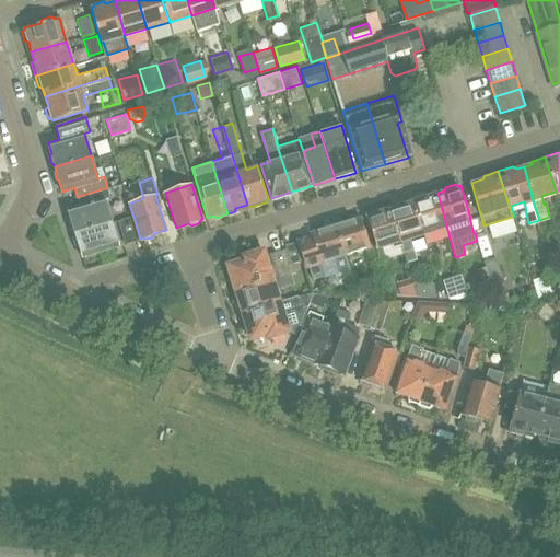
[(109,195),(107,187),(77,197),(80,205),(68,208),(71,219),(69,222),(71,229),(74,230),(74,233),(111,221),(104,197),(109,195)]
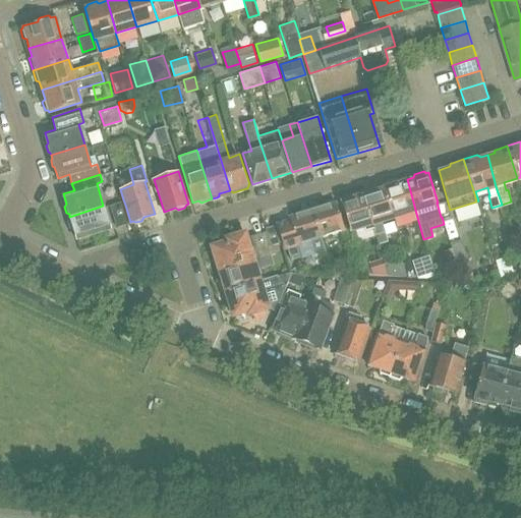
[(394,216),(406,213),(415,210),(407,179),(399,181),(399,180),(396,179),(384,183),(387,193),(394,216)]
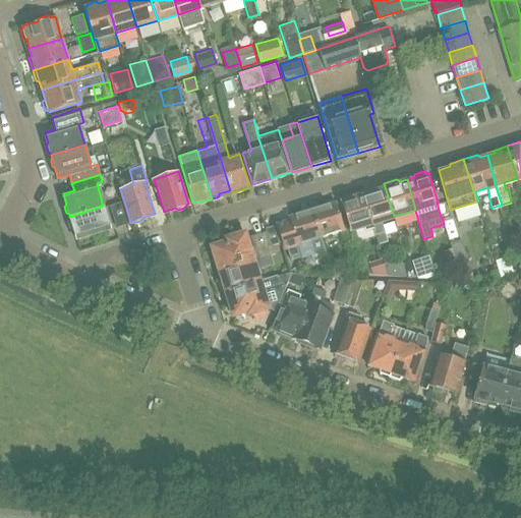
[(368,191),(361,193),(379,242),(388,239),(382,220),(394,216),(387,193),(384,183),(369,187),(368,191)]
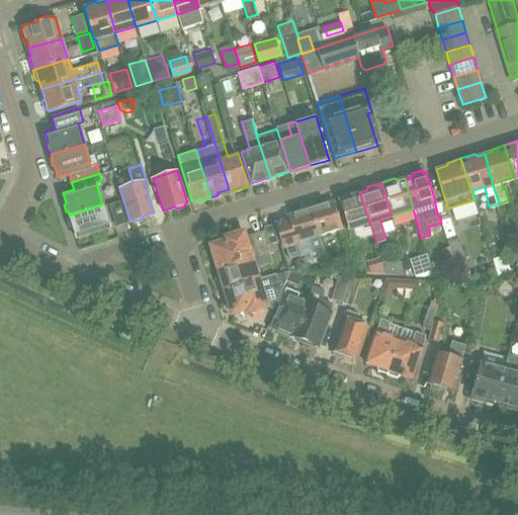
[(338,199),(347,229),(360,225),(366,244),(376,241),(359,192),(352,195),(352,193),(350,193),(341,195),(340,198),(338,199)]
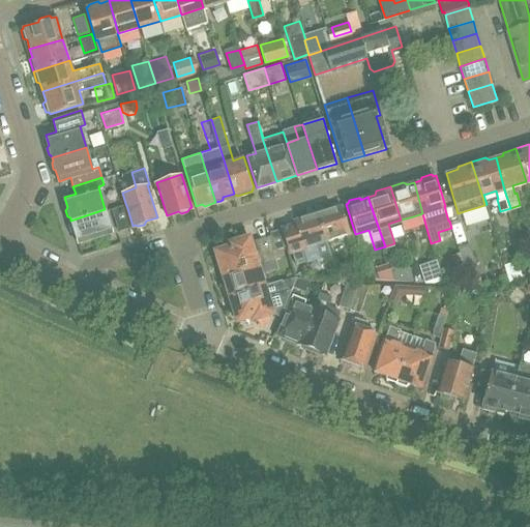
[(113,212),(127,208),(125,203),(112,207),(113,212)]
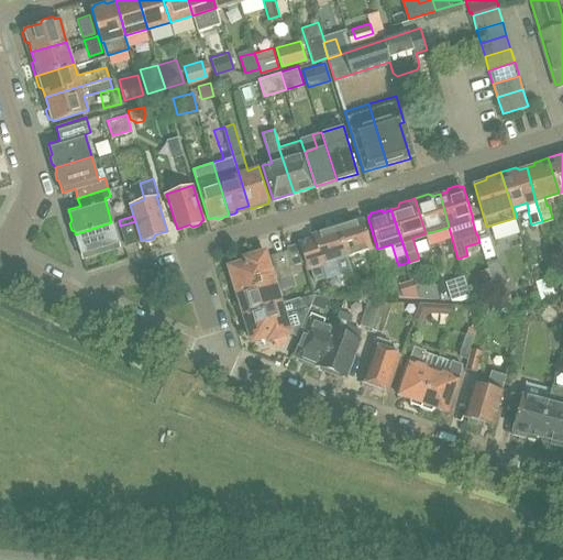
[(357,253),(373,249),(364,218),(362,218),(361,217),(360,216),(349,219),(349,221),(349,222),(339,226),(350,264),(349,264),(355,285),(366,282),(357,253)]
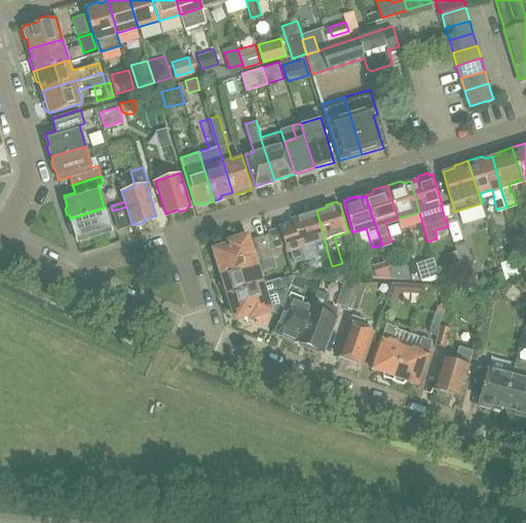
[(74,230),(77,240),(111,230),(104,208),(70,219),(71,220),(70,223),(72,229),(74,230)]
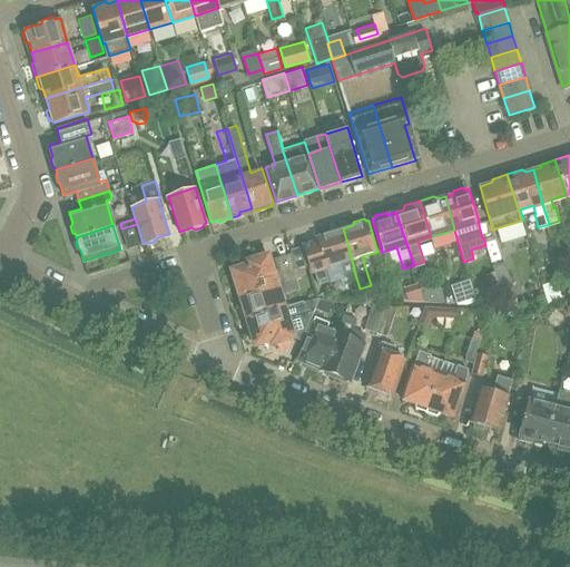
[(315,236),(316,240),(302,244),(307,264),(311,263),(317,282),(331,279),(327,266),(342,263),(344,271),(353,267),(354,267),(343,228),(331,232),(331,231),(328,230),(318,233),(317,235),(317,236),(315,236)]
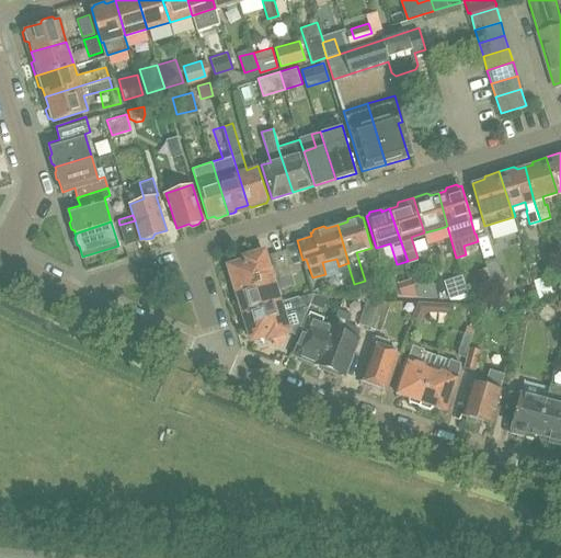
[(302,258),(298,243),(285,248),(289,262),(294,261),(302,258)]
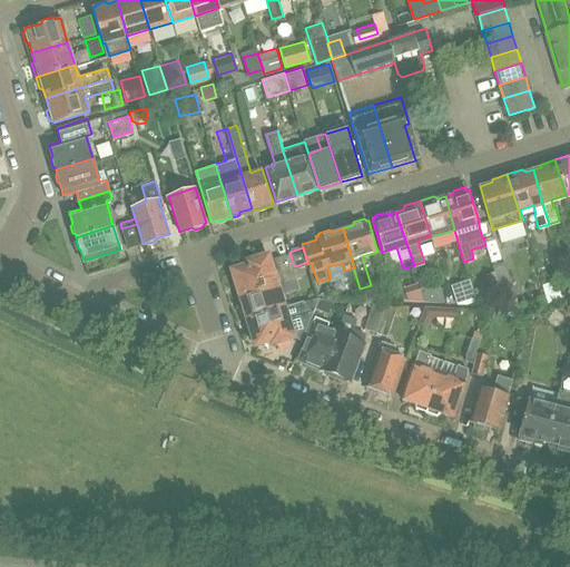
[(233,270),(241,295),(296,277),(302,276),(298,265),(294,266),(290,252),(274,256),(277,269),(273,270),(267,255),(247,262),(248,265),(233,270)]
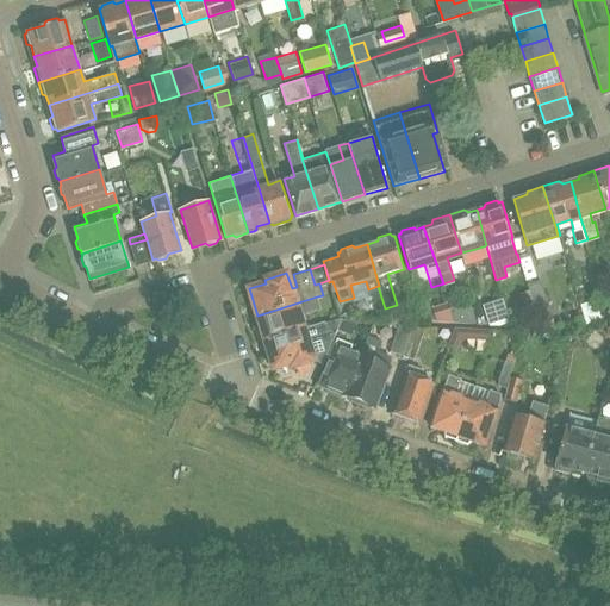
[(540,279),(527,283),(536,313),(541,328),(556,328),(540,279)]
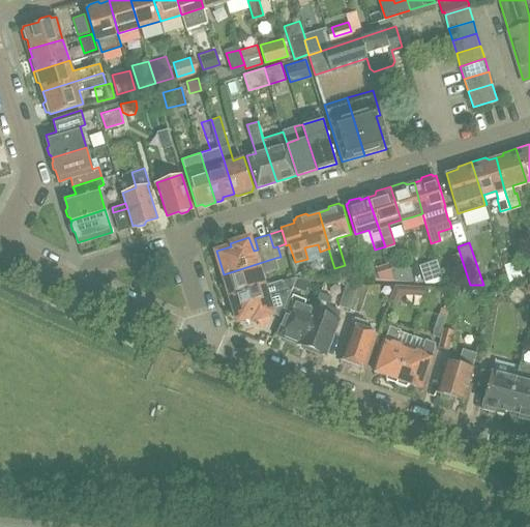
[(264,285),(260,273),(278,267),(275,258),(224,274),(231,297),(280,282),(282,282),(282,281),(281,280),(264,285)]
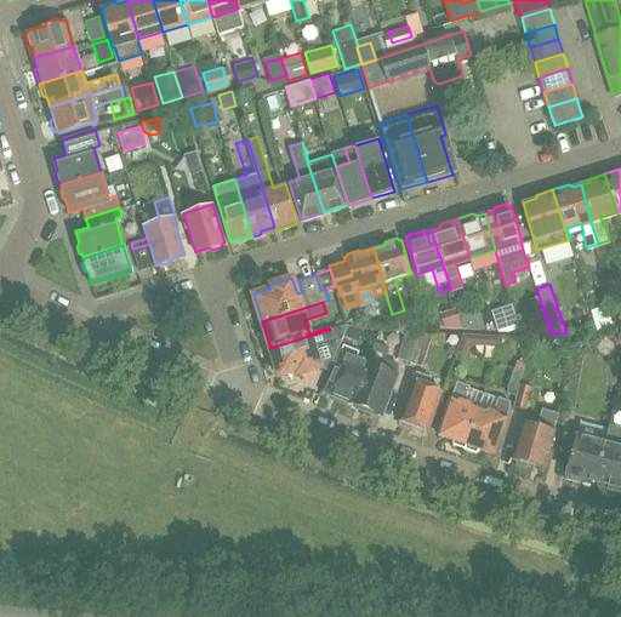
[(520,307),(502,314),(510,333),(529,327),(520,307)]
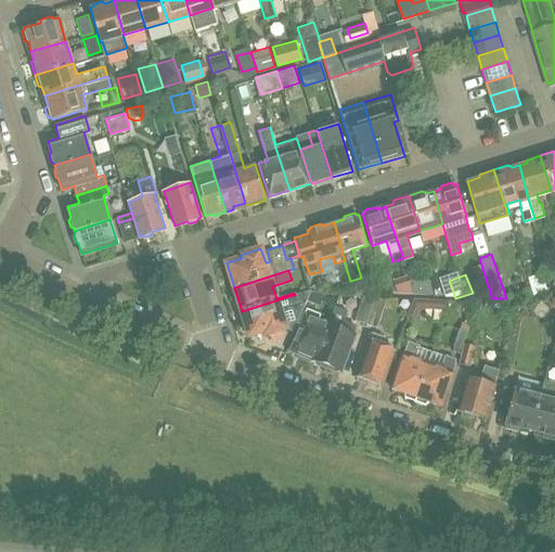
[(387,293),(415,293),(409,277),(384,284),(387,293)]
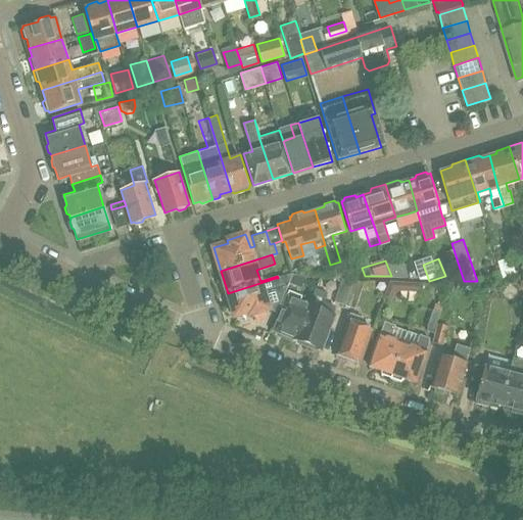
[(406,263),(386,262),(391,276),(406,277),(406,263)]
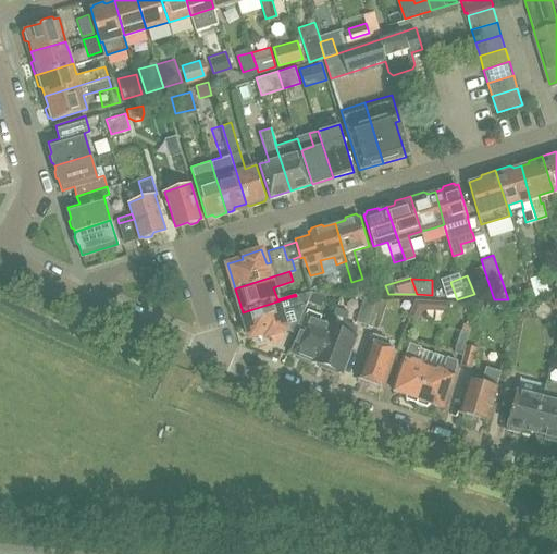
[(265,334),(286,329),(295,333),(308,300),(311,292),(311,291),(296,295),(296,296),(294,296),(243,312),(249,335),(264,331),(265,334)]
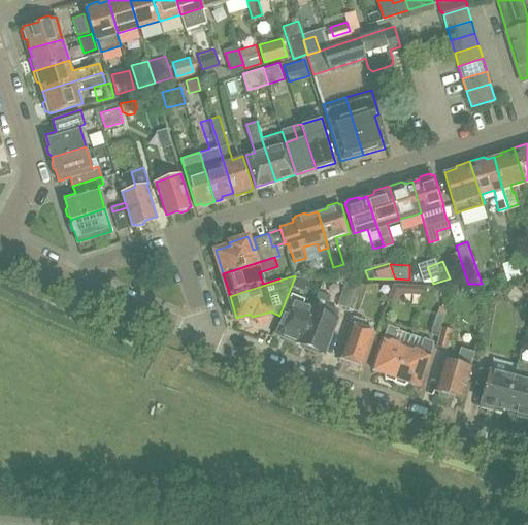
[(295,276),(292,285),(304,290),(309,277),(295,275),(295,276)]
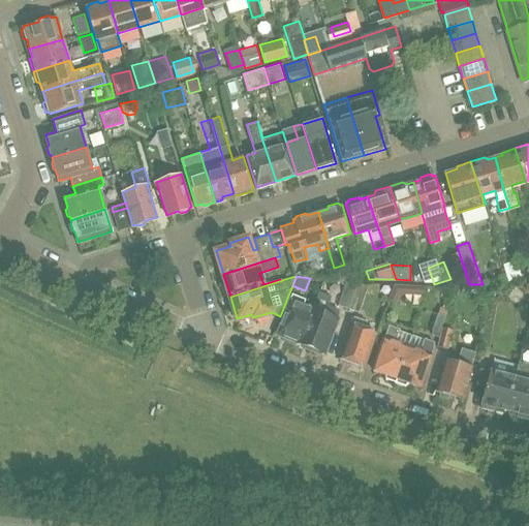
[(345,280),(337,304),(349,308),(359,281),(345,280)]
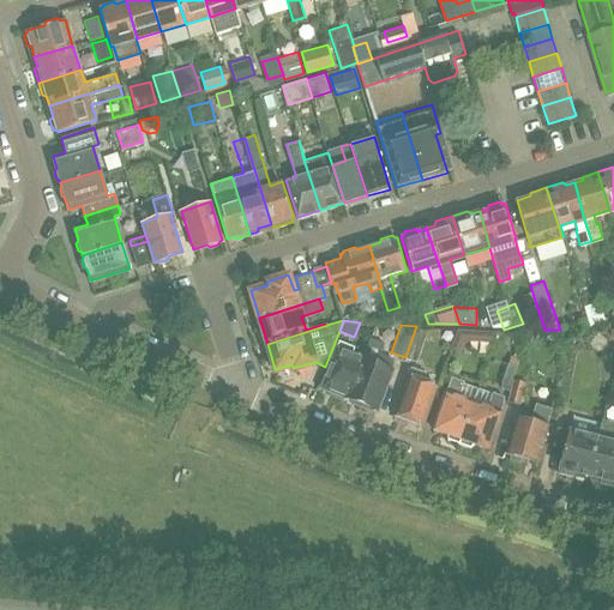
[(428,326),(423,326),(416,326),(405,357),(416,361),(428,326)]
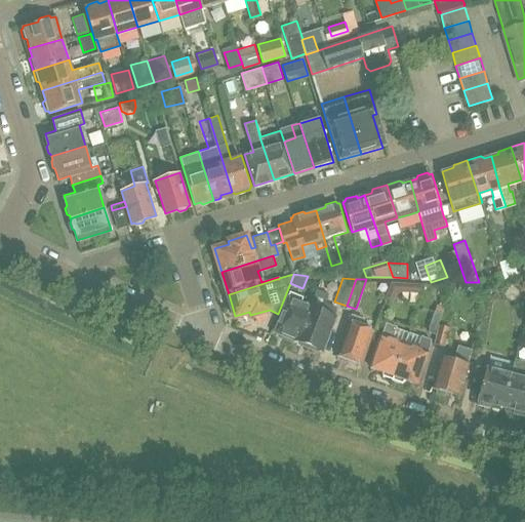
[(410,282),(391,281),(386,295),(394,297),(395,293),(401,289),(410,290),(410,282)]
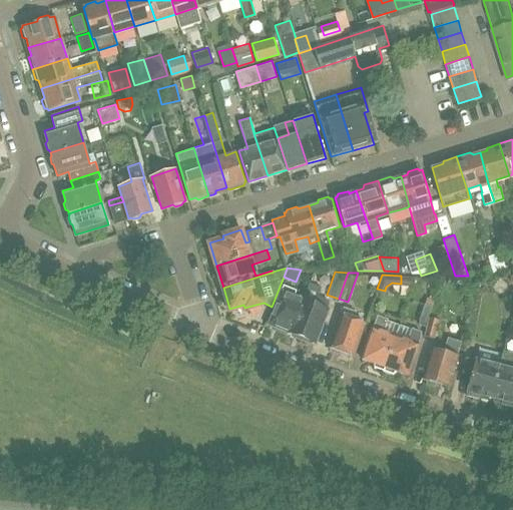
[(329,300),(326,299),(318,295),(321,287),(309,282),(303,299),(302,300),(291,332),(314,342),(327,309),(325,309),(329,300)]
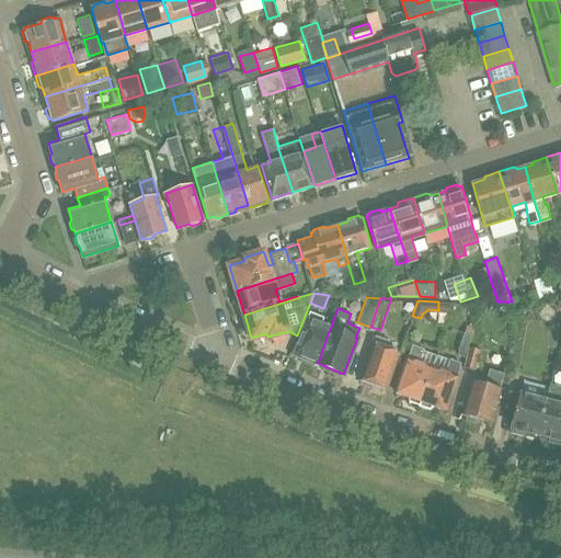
[(294,353),(318,363),(330,328),(331,327),(321,321),(322,318),(311,314),(310,315),(294,353)]
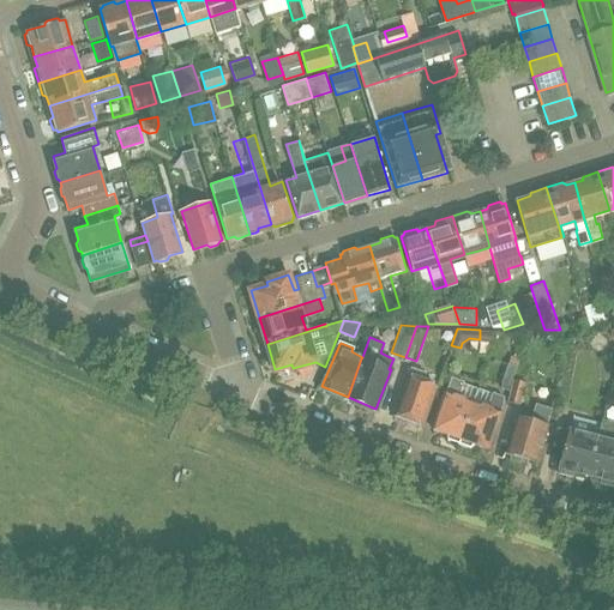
[(507,400),(509,402),(519,364),(507,361),(500,386),(510,391),(507,400)]
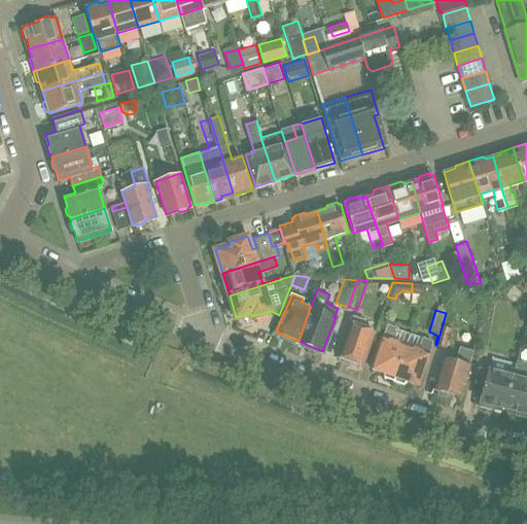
[(454,316),(446,313),(436,345),(447,348),(452,327),(451,326),(454,316)]
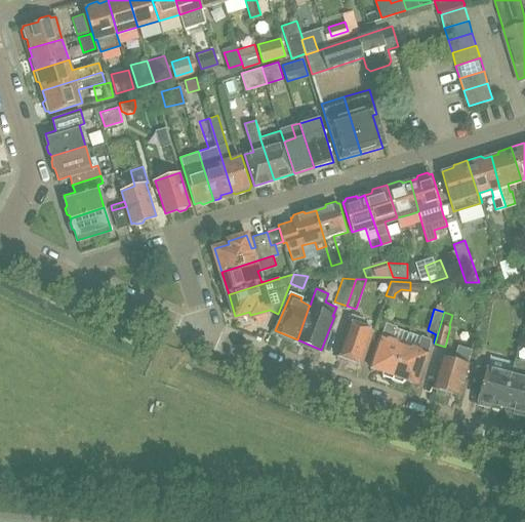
[(337,353),(361,361),(371,328),(361,325),(364,318),(352,314),(349,321),(337,353)]
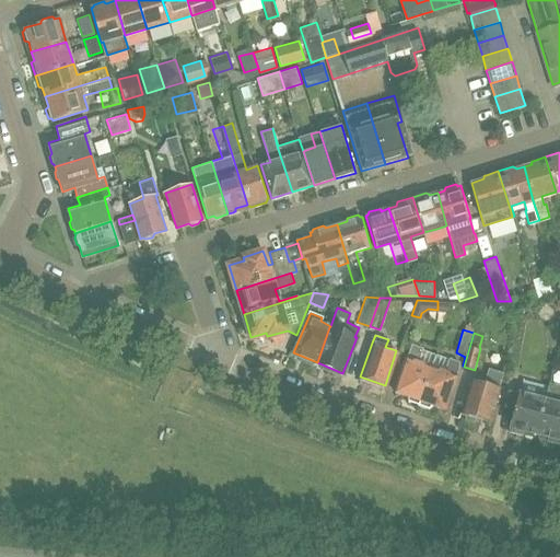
[(395,391),(420,398),(435,352),(411,344),(407,356),(406,356),(395,391)]
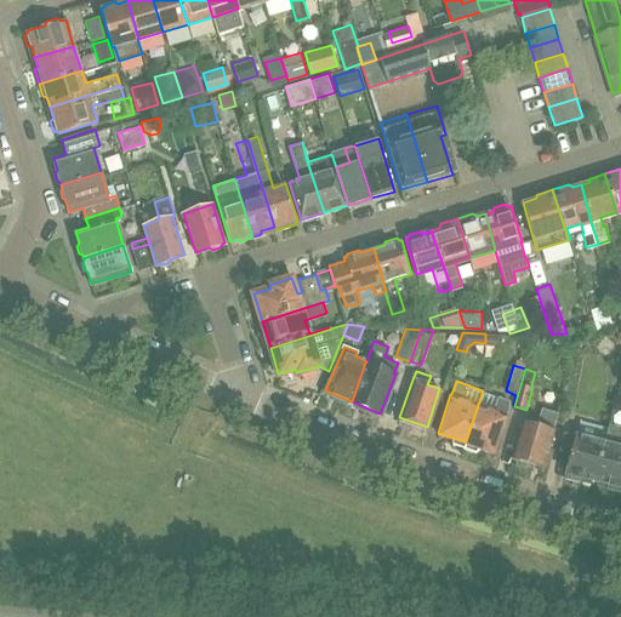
[(510,400),(483,390),(466,441),(493,451),(506,413),(510,400)]
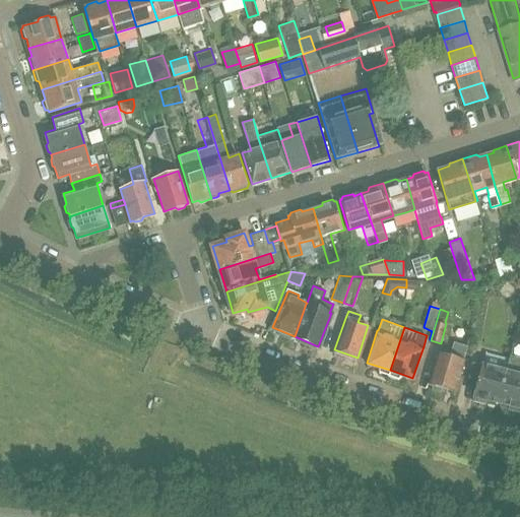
[(463,361),(467,345),(453,341),(449,357),(438,353),(430,382),(455,391),(463,361)]
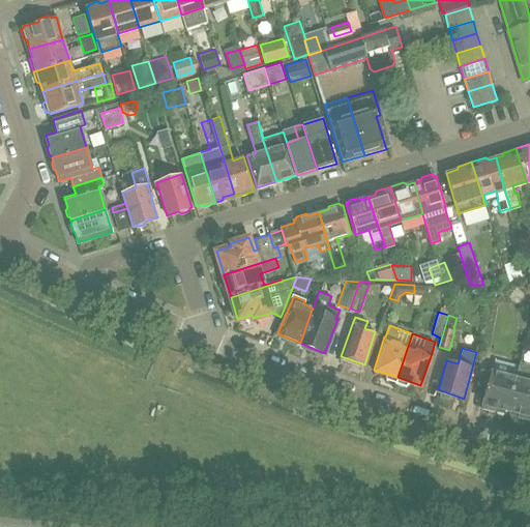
[(529,363),(519,361),(516,377),(517,377),(508,407),(521,410),(519,415),(529,417),(529,363)]
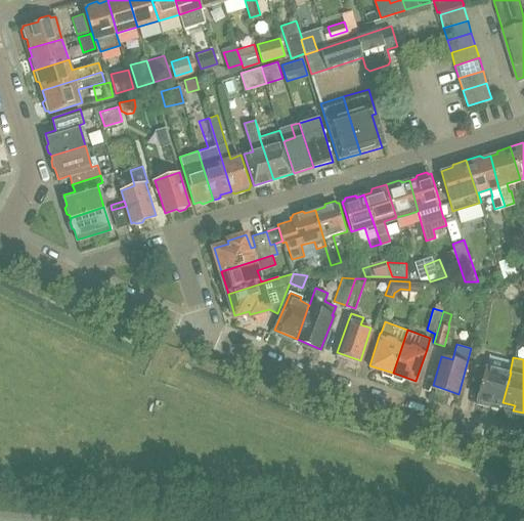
[(491,399),(503,402),(511,373),(510,373),(486,366),(485,368),(477,366),(474,380),(481,382),(476,399),(490,403),(491,399)]
